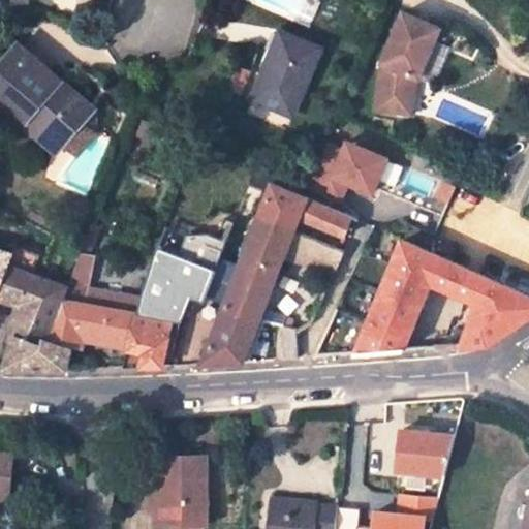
[(381,65),(374,111),(409,116),(412,91),(408,91),(410,78),(414,79),(417,80),(439,29),(403,13),(381,65)]
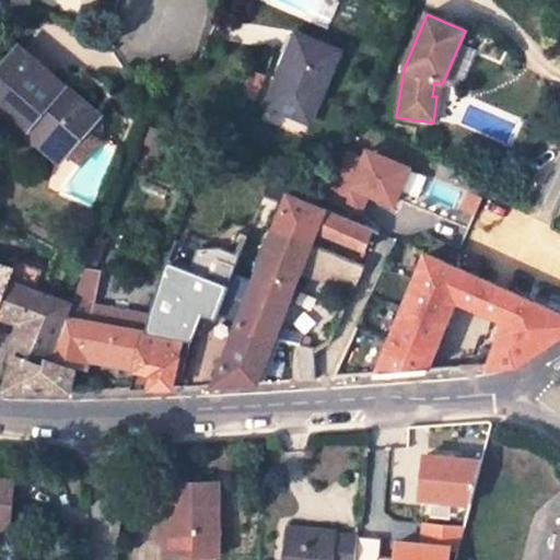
[(295,35),(287,56),(291,57),(300,36),(295,35)]
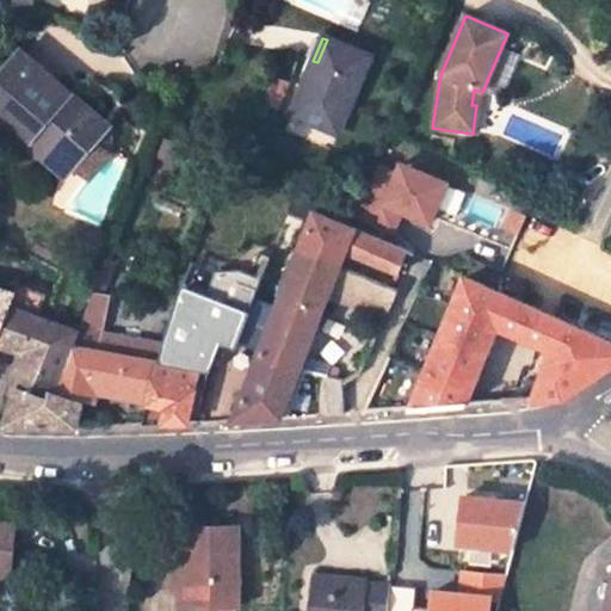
[(338,135),(371,57),(327,39),(318,62),(313,61),(291,116),(338,135)]
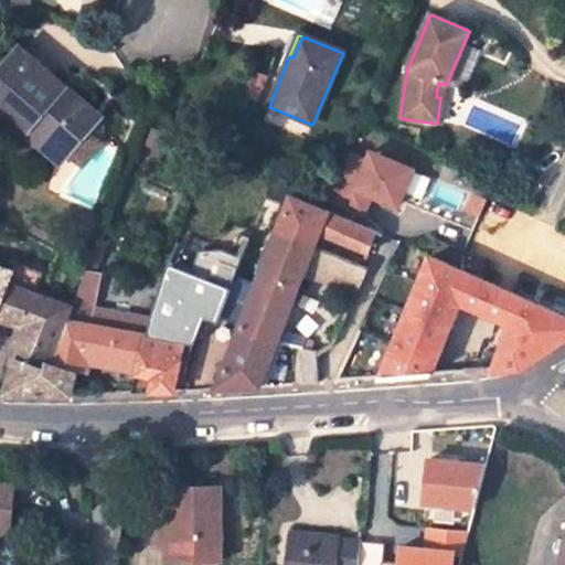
[(67,87),(21,46),(0,70),(0,110),(2,109),(64,160),(68,153),(87,131),(94,125),(61,95),(67,87)]
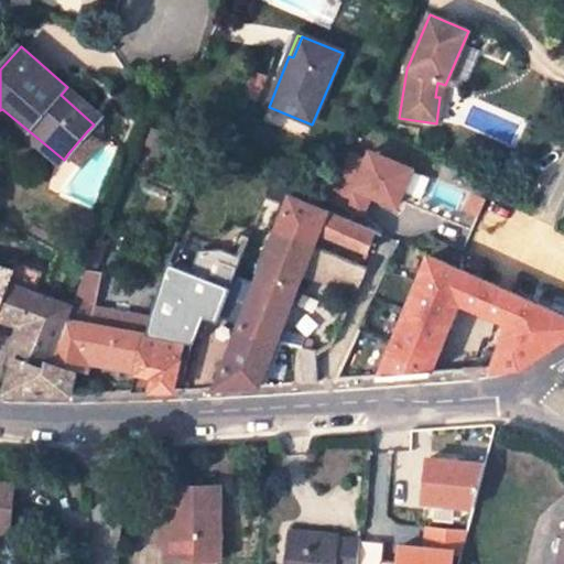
[(100,116),(67,87),(61,95),(94,125),(100,116)]
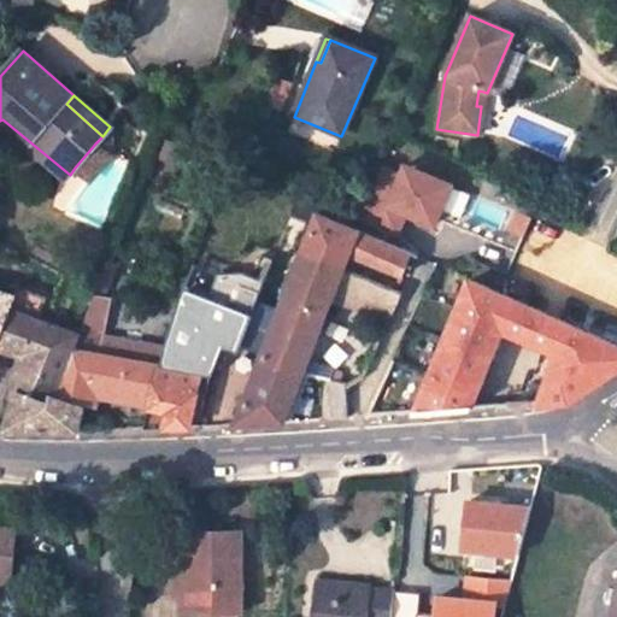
[(107,163),(112,156),(95,144),(75,168),(92,182),(107,163)]
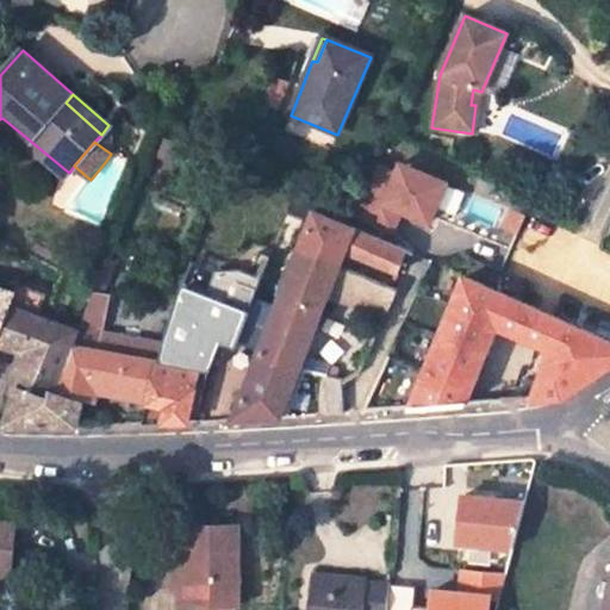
[(397,224),(400,215),(427,226),(447,180),(393,156),(369,212),(397,224)]
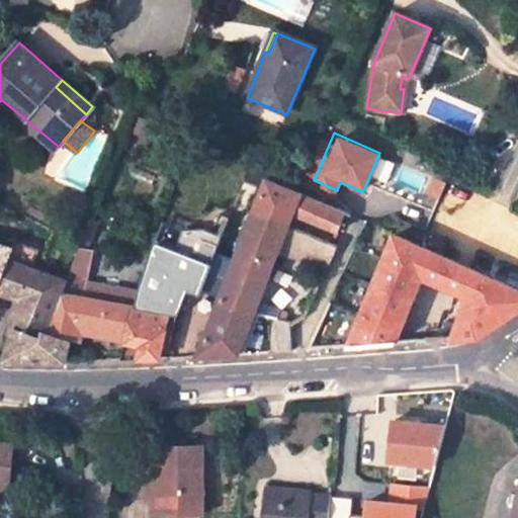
[(195,160),(198,152),(186,147),(183,156),(195,160)]
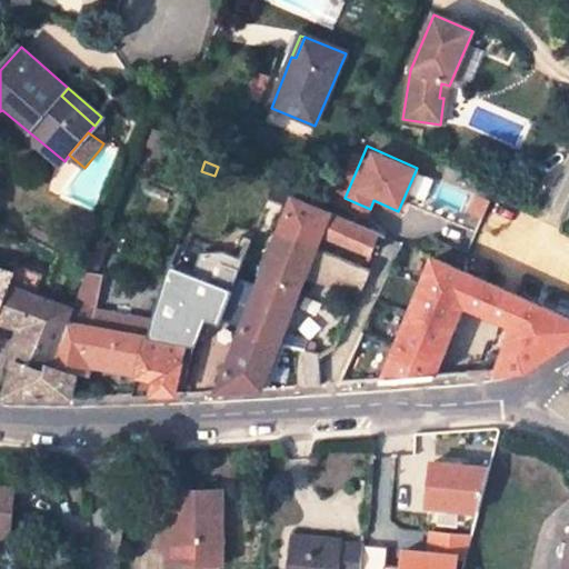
[(319,248),(325,237),(371,256),(379,232),(293,196),(280,232),(319,248)]
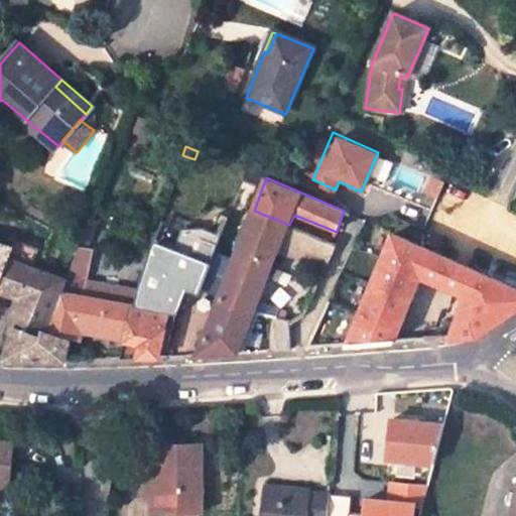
[(258,304),(278,254),(327,267),(337,244),(289,225),(254,211),(220,295),(258,304)]
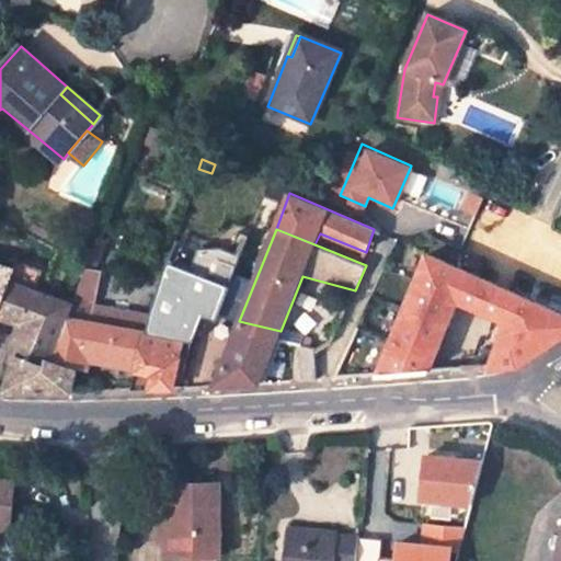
[(0,263),(10,266),(13,256),(0,252),(0,263)]
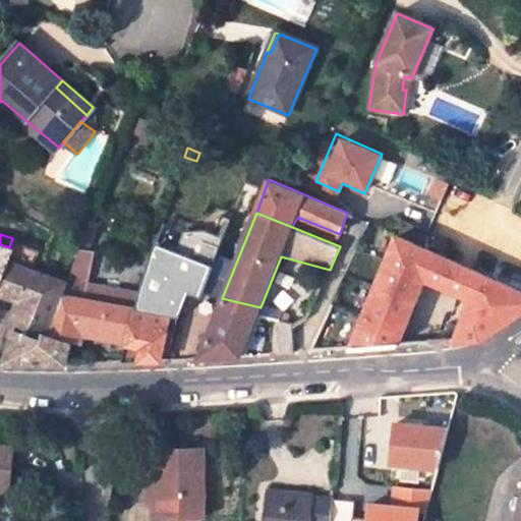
[(425,279),(469,298),(457,339),(481,340),(520,311),(520,290),(462,265),(398,236),(363,315),(332,302),(310,352),(346,350),(398,345),(425,279)]
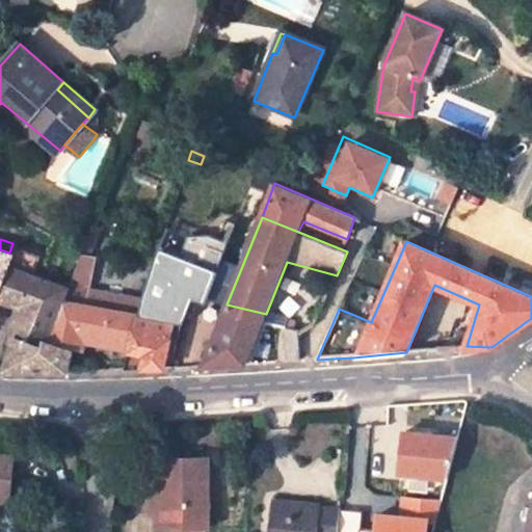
[(49,337),(69,288),(35,276),(43,254),(12,243),(9,253),(0,249),(0,300),(18,307),(26,310),(17,335),(3,371),(67,371),(73,349),(47,341),(49,337)]
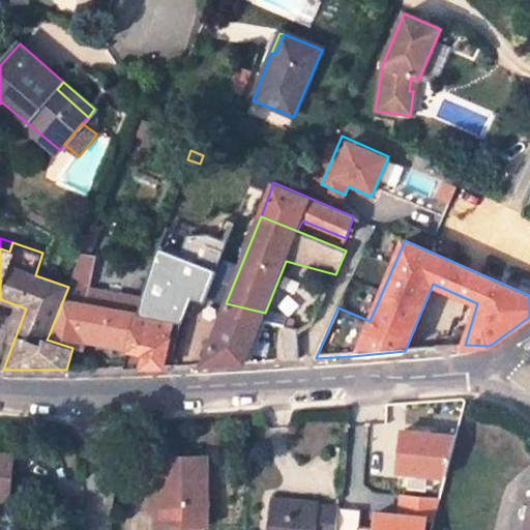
[(71,278),(91,283),(94,259),(80,257),(71,278)]
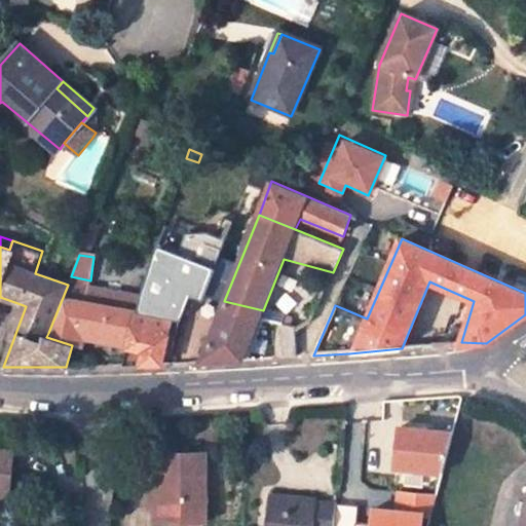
[(203,327),(222,279),(177,262),(162,299),(141,295),(129,340),(128,348),(144,351),(142,359),(140,365),(162,364),(174,316),(203,327)]
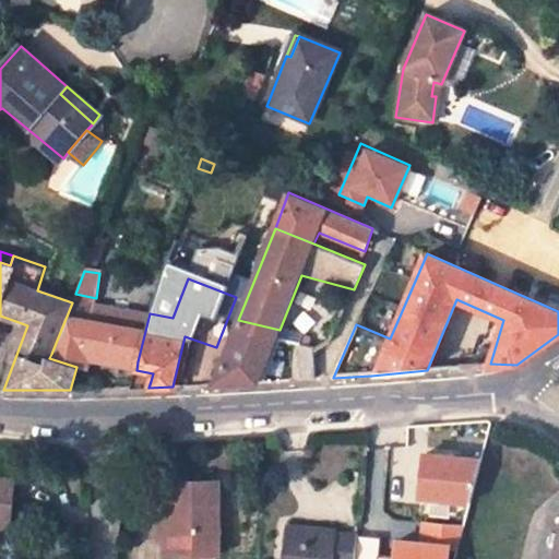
[(150,313),(95,302),(96,298),(75,294),(72,302),(51,354),(81,361),(83,349),(116,356),(138,361),(150,313)]
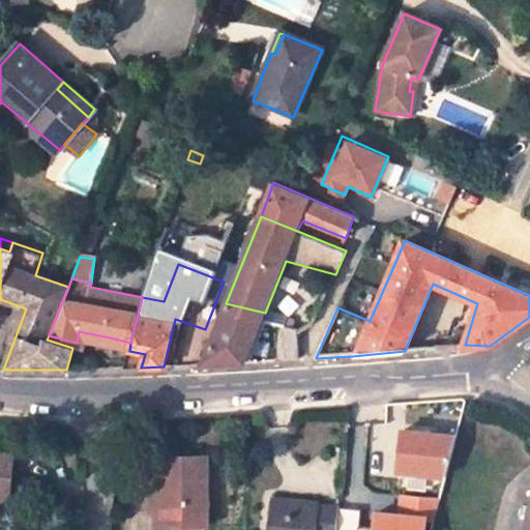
[(202,364),(297,359),(296,335),(296,332),(294,330),(296,321),(265,313),(226,303),(202,364)]
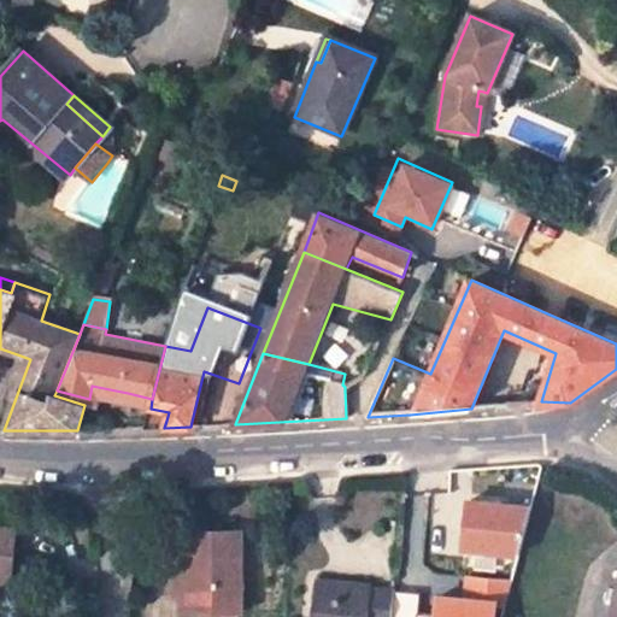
[(21,356),(10,385),(19,388),(30,359),(21,356)]
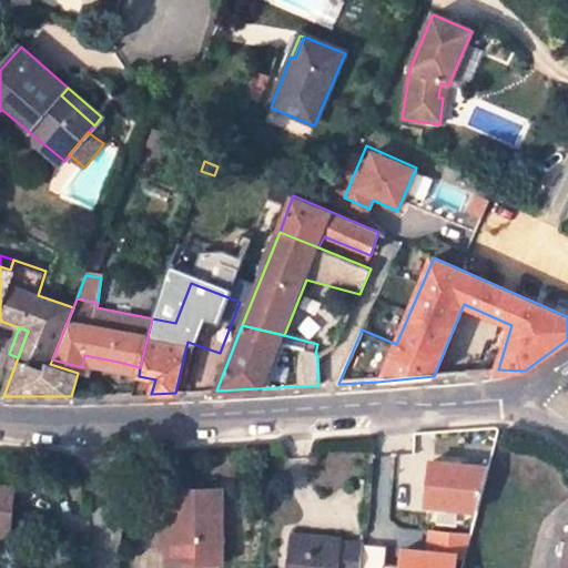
[(140,367),(118,362),(115,371),(139,376),(140,367)]
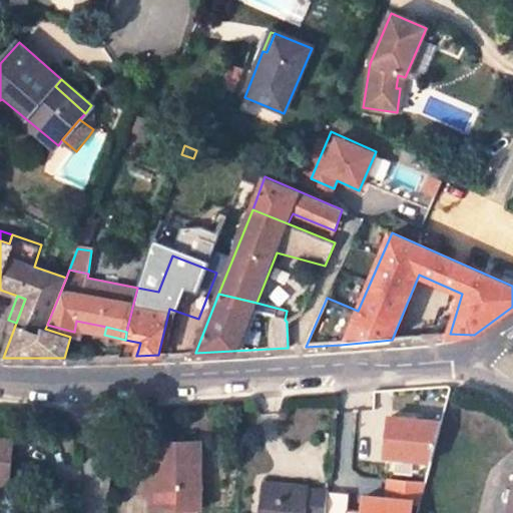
[(123,347),(138,350),(140,343),(125,340),(123,347)]
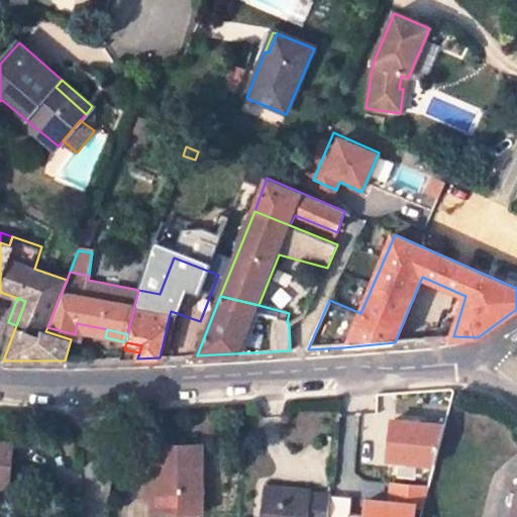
[(435,467),(439,421),(386,416),(382,461),(435,467)]
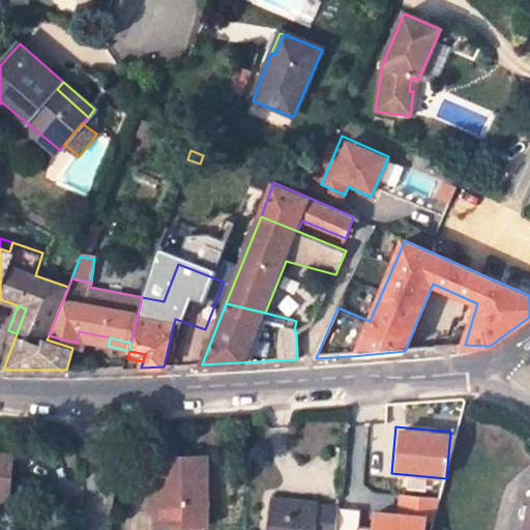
[(0,495),(11,496),(15,455),(0,453),(0,495)]
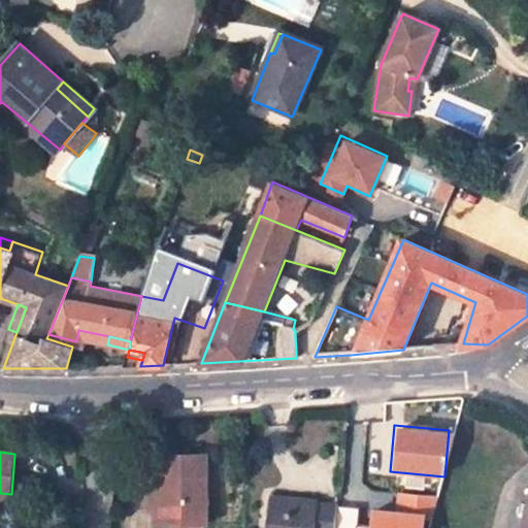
[(206,523),(207,456),(162,457),(162,491),(165,491),(166,523),(206,523)]
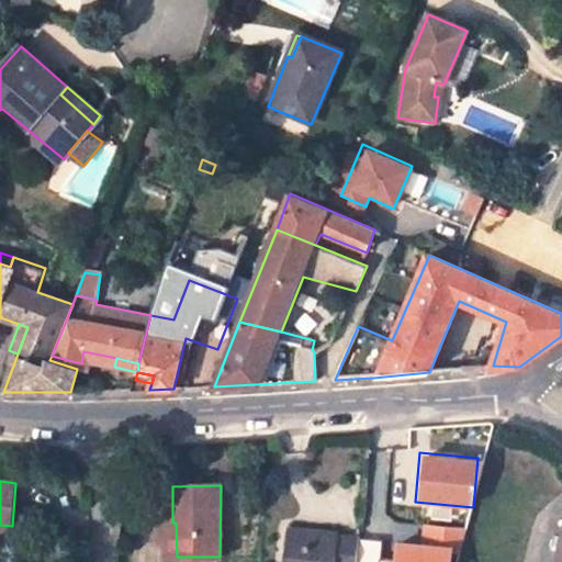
[(167,557),(177,557),(176,523),(172,523),(166,523),(167,557)]
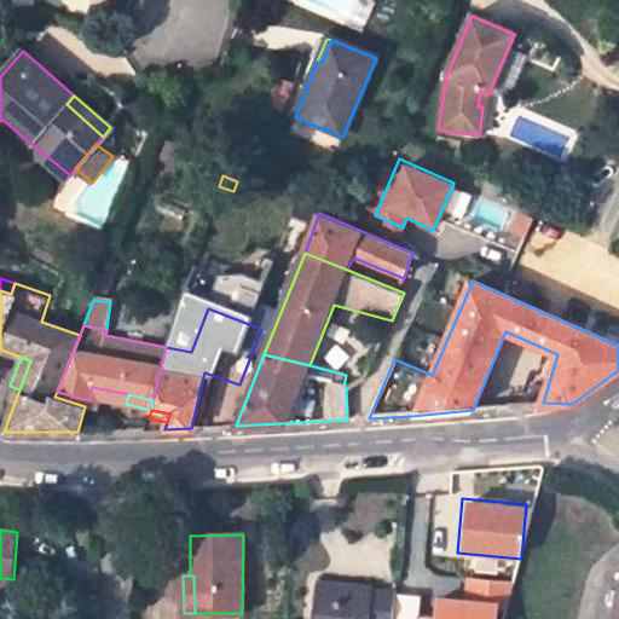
[(429,618),(499,618),(503,579),(464,576),(463,596),(433,594),(429,618)]
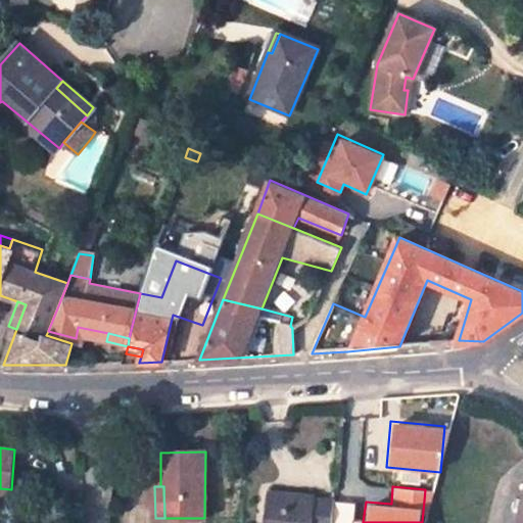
[(316,496),(267,492),(265,522),(332,522),(334,502),(316,500),(316,496)]
